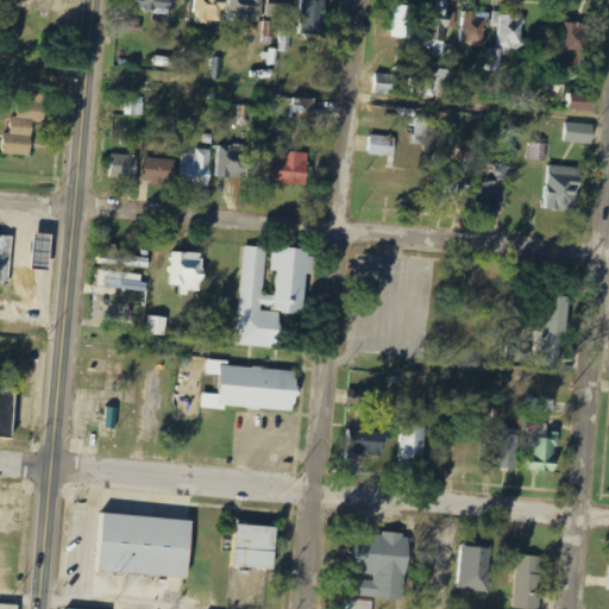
[(131,0),(131,10),(175,12),(176,0),(131,0)]
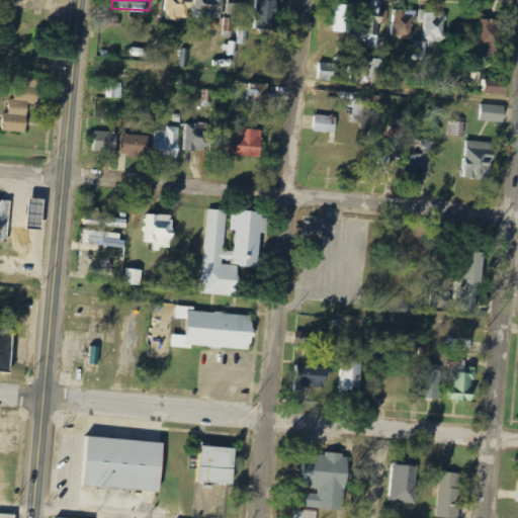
[(168,0),(168,20),(190,20),(191,0),(168,0)]
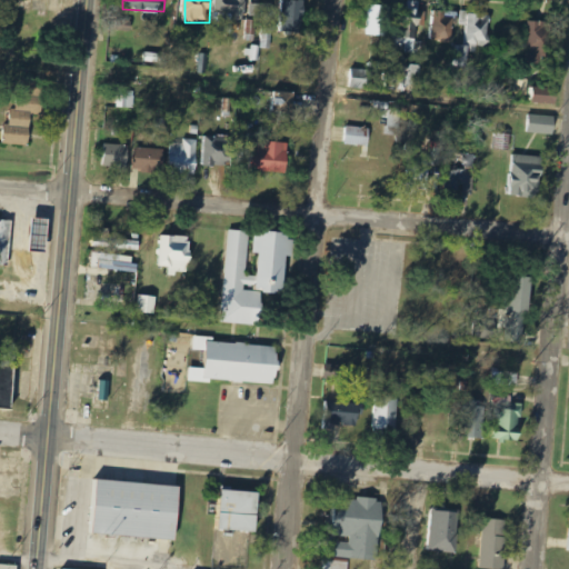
[(243,20),(243,0),(215,0),(215,13),(222,13),(221,32),(232,32),(233,20),(243,20)]
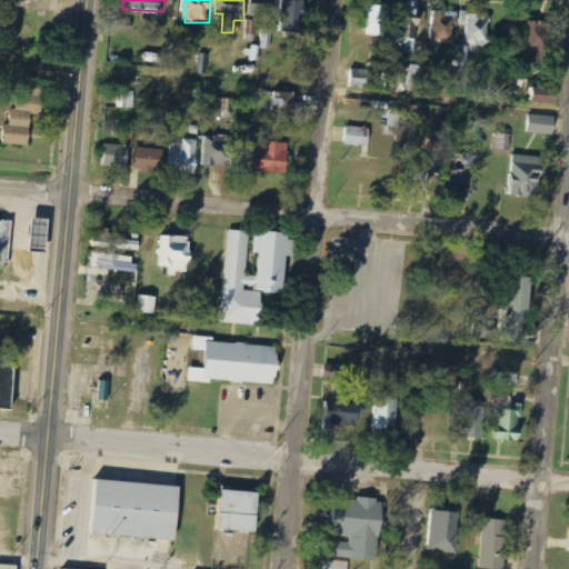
[(279,0),(278,31),(302,32),(303,0),(291,0),(279,0)]
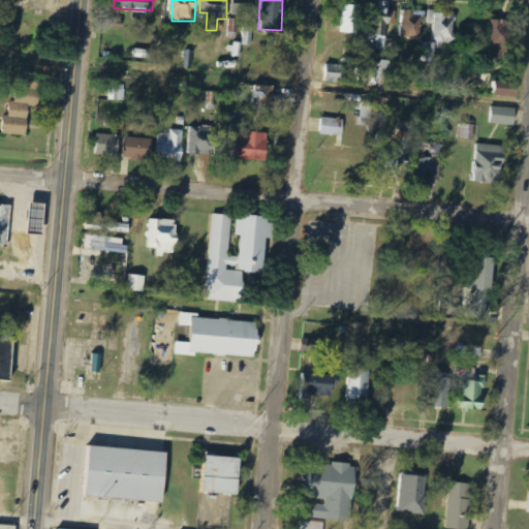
[(250,4),(231,3),(231,18),(228,18),(227,32),(238,32),(239,18),(249,18),(250,4)]
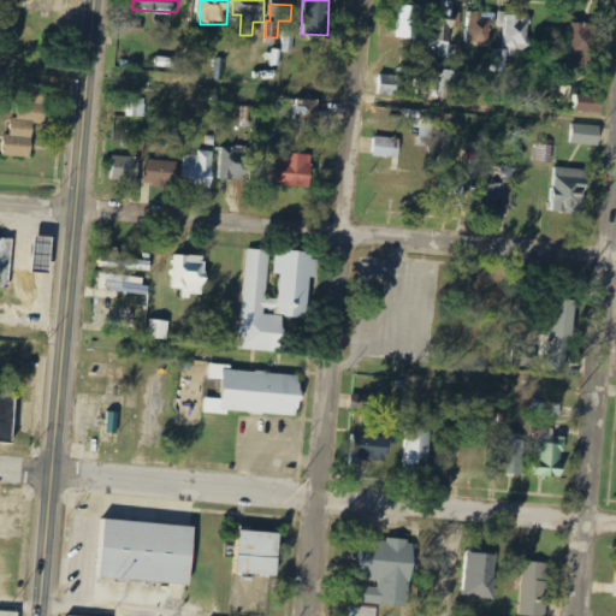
[(422,39),(422,9),(401,7),(400,37),(422,39)]
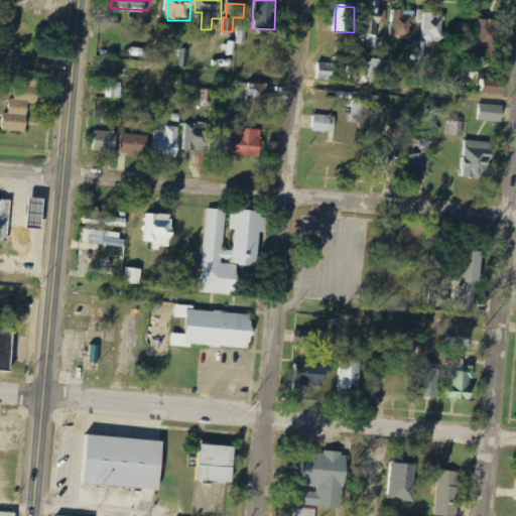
[(413,11),(394,11),(393,37),(412,38),(413,11)]
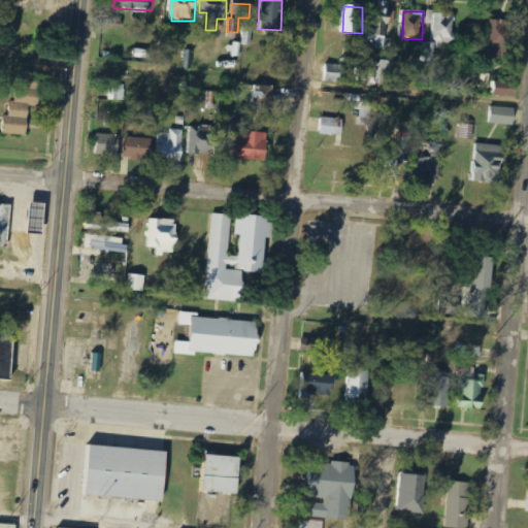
[(423,61),(435,62),(436,44),(455,45),(456,13),(435,12),(434,42),(423,41),(423,61)]
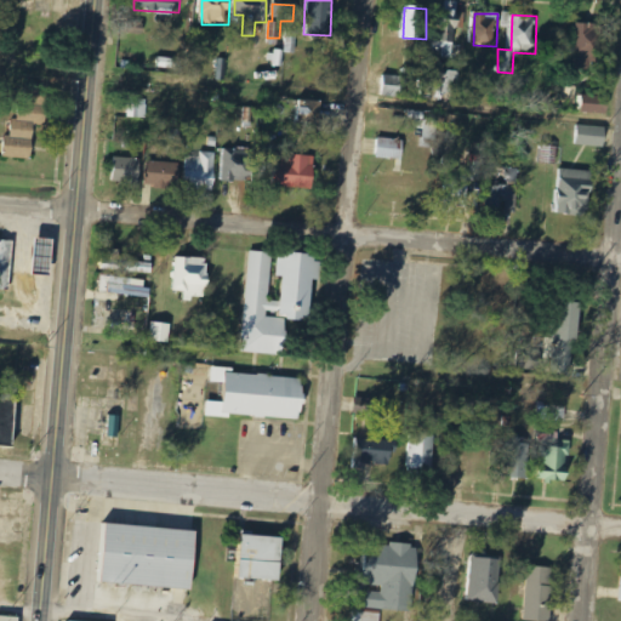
[(596,70),(596,57),(603,57),(604,24),(577,23),(576,69),(596,70)]
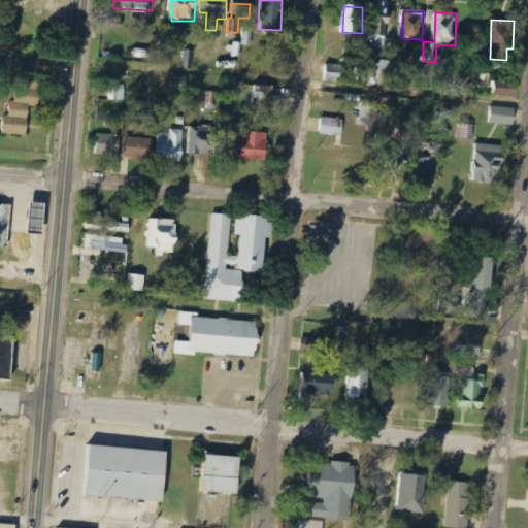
[(241,44),(252,45),(252,27),(242,27),(241,44)]
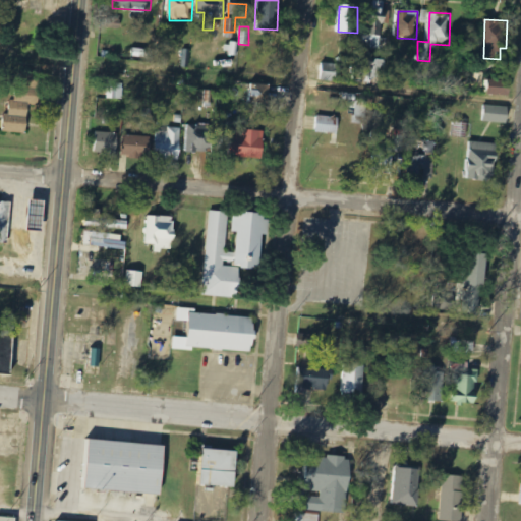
[(386,78),(387,61),(359,60),(359,77),(386,78)]
